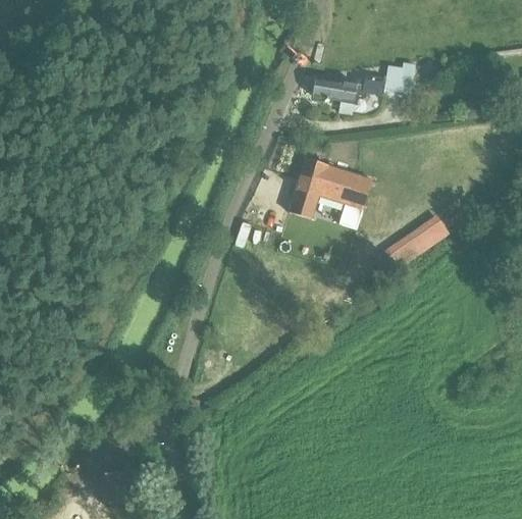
[(418,66),(433,78),(440,67),(424,57),(418,66)]
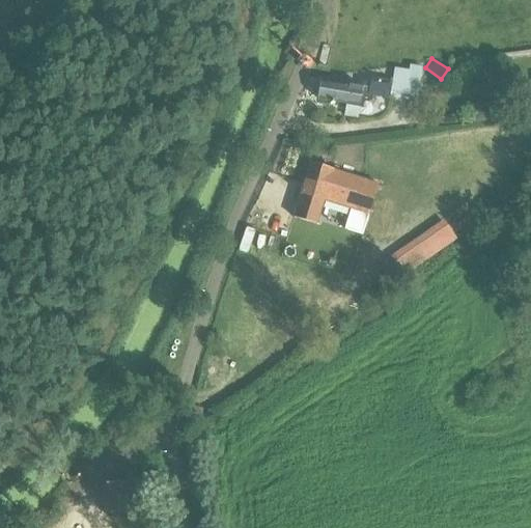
[(417,93),(422,63),(410,62),(409,67),(394,65),(392,79),(372,75),(371,80),(363,79),(362,86),(322,79),(317,96),(346,102),(344,114),(357,115),(359,105),(363,106),(364,95),(375,98),(375,93),(389,96),(390,89),(417,93)]
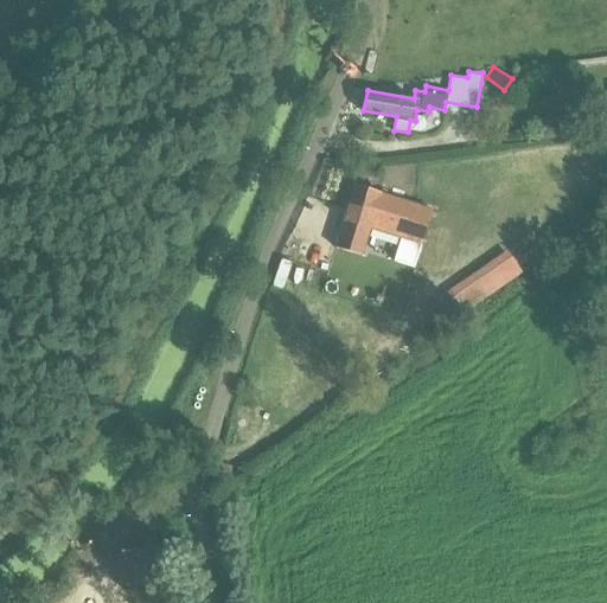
[(362,254),(370,229),(401,238),(394,260),(414,265),(432,207),(382,192),(355,184),(336,247),(362,254)]
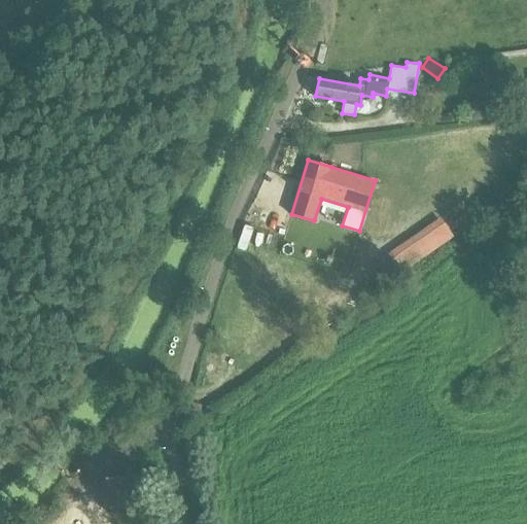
[(391,257),(370,273),(377,284),(399,269),(401,273),(455,237),(441,216),(388,252),(391,257)]
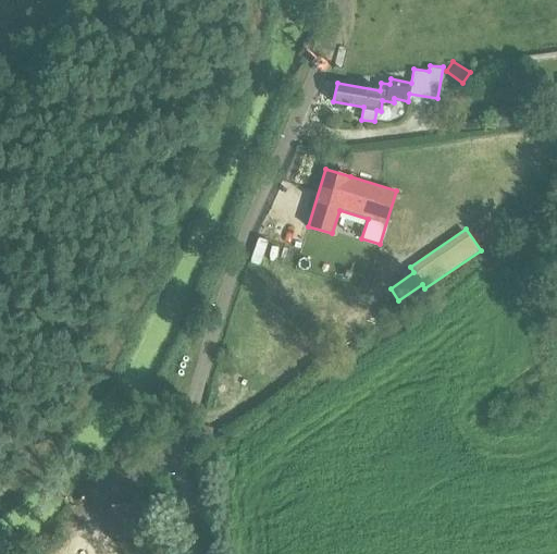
[(264,259),(273,234),(262,231),(254,255),(264,259)]
